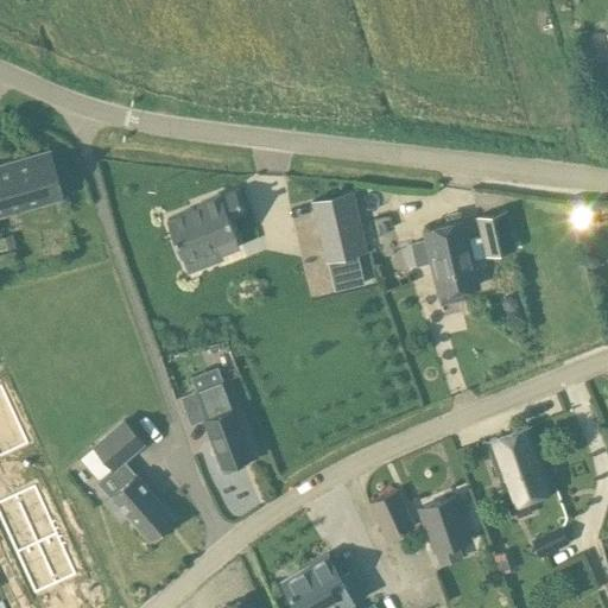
[(0,164),(0,214),(64,196),(51,150),(0,164)]
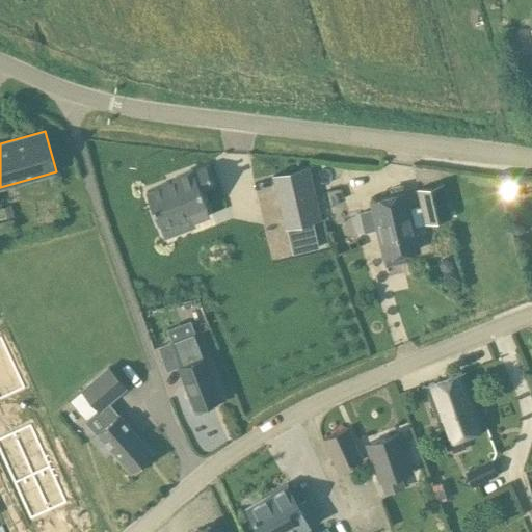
[(173,180),(143,194),(159,224),(188,209),(193,219),(209,211),(204,201),(205,200),(195,183),(207,177),(198,161),(170,177),(173,180)]
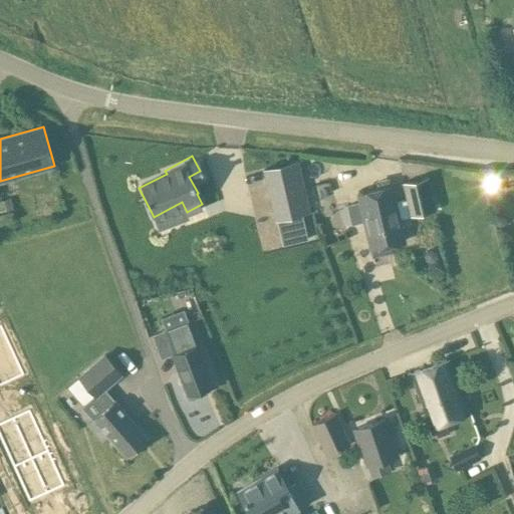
[(287,164),(264,170),(276,219),(299,214),(287,164)]
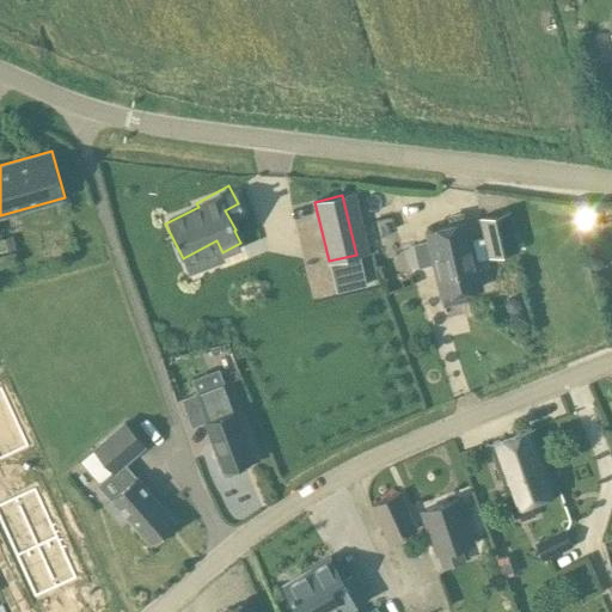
[(479,218),(484,239),(488,258),(520,250),(510,210),(479,218)]
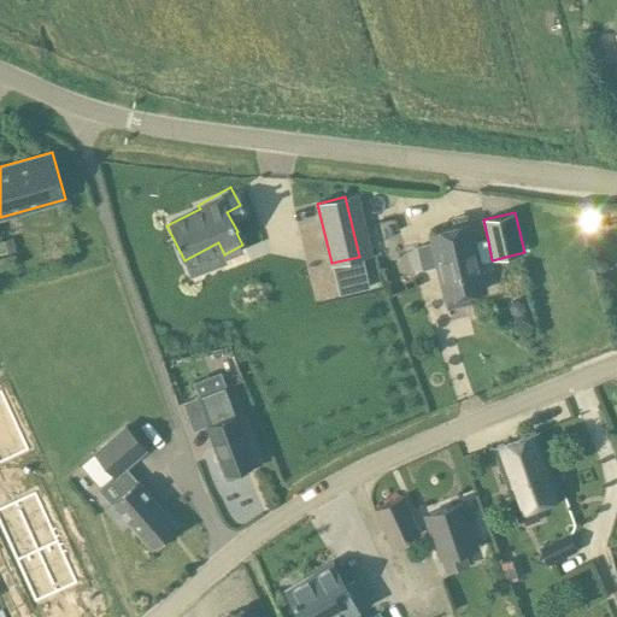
[(430,231),(438,265),(477,256),(475,244),(470,223),(430,231)]
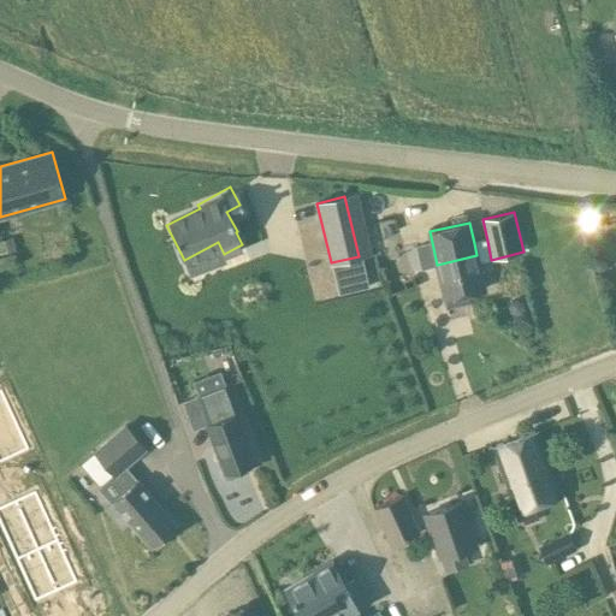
[(474,243),(477,255),(479,262),(491,260),(487,241),(474,243)]
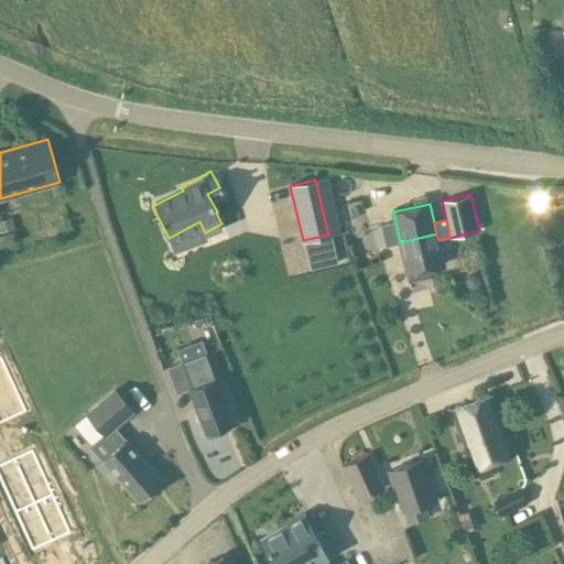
[(0,235),(0,246),(18,241),(14,231),(0,235)]
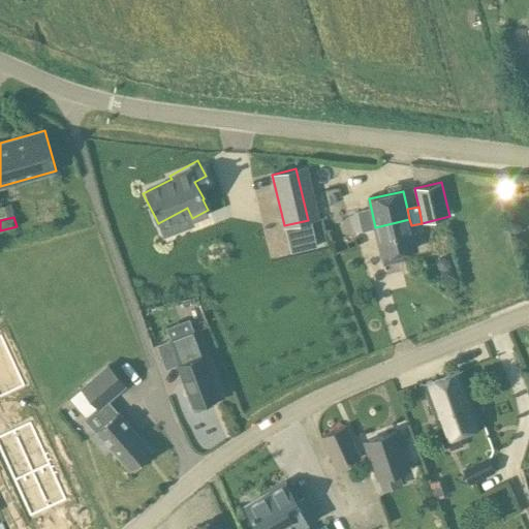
[(409,219),(375,227),(383,262),(399,259),(397,252),(416,248),(411,225),(409,219)]
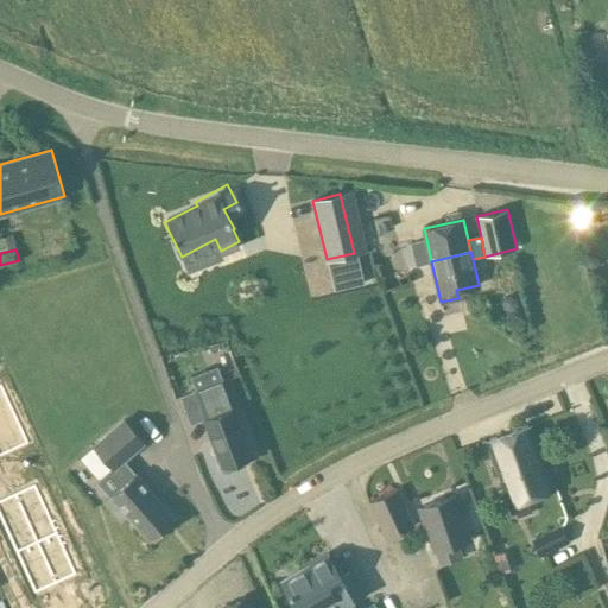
[(501,302),(504,309),(508,311),(515,310),(518,304),(517,298),(511,295),(505,296),(501,302)]
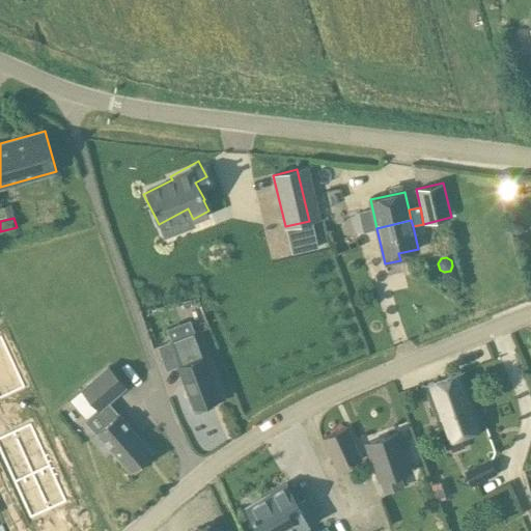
[(196,408),(198,413),(213,408),(212,402),(220,399),(204,358),(206,357),(197,332),(170,341),(179,366),(195,409),(196,408)]
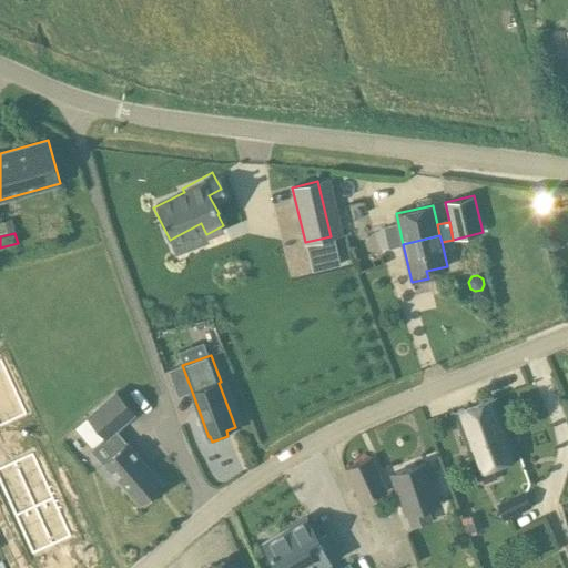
[(0,414),(4,425),(32,412),(7,357),(0,359),(0,414)]
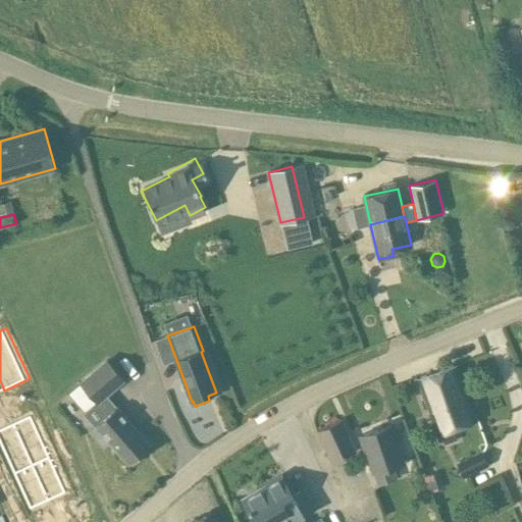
[(92,428),(90,430),(104,447),(110,441),(128,464),(131,462),(134,465),(142,457),(140,454),(151,446),(106,395),(123,379),(107,360),(79,385),(94,404),(81,415),(92,428)]
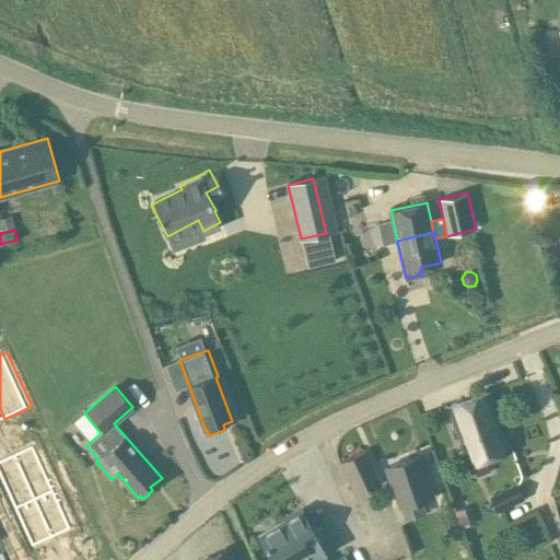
[(447,407),(469,467),(512,452),(490,391),(447,407)]
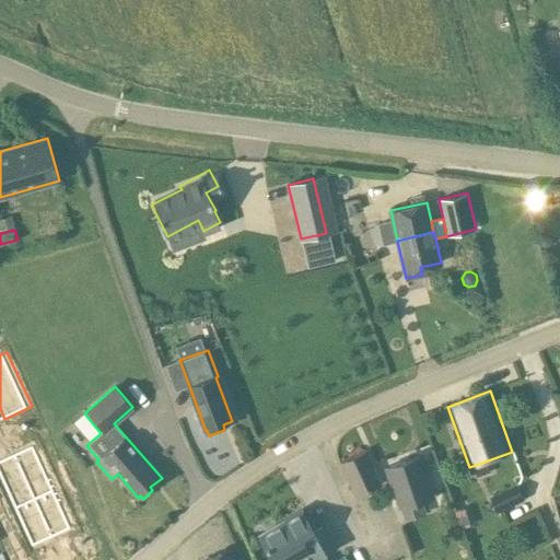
[(32,447),(0,462),(0,477),(14,509),(53,491),(32,447)]
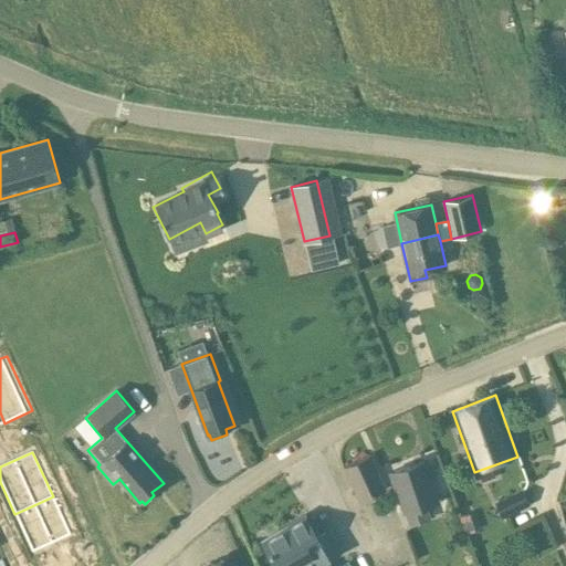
[(385,488),(369,453),(343,464),(348,478),(359,500),(385,488)]
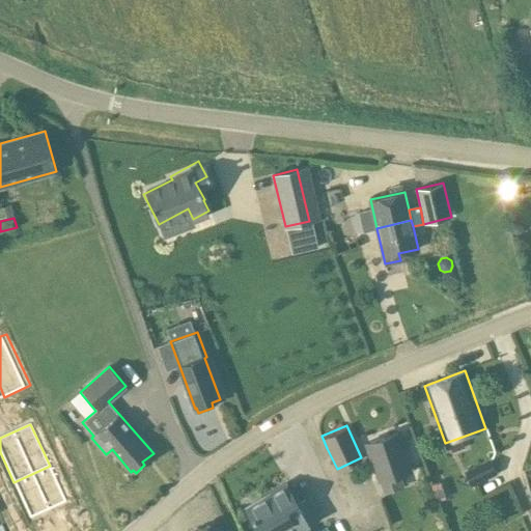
[(366,443),(380,481),(381,480),(385,494),(403,486),(399,474),(411,470),(398,432),(366,443)]
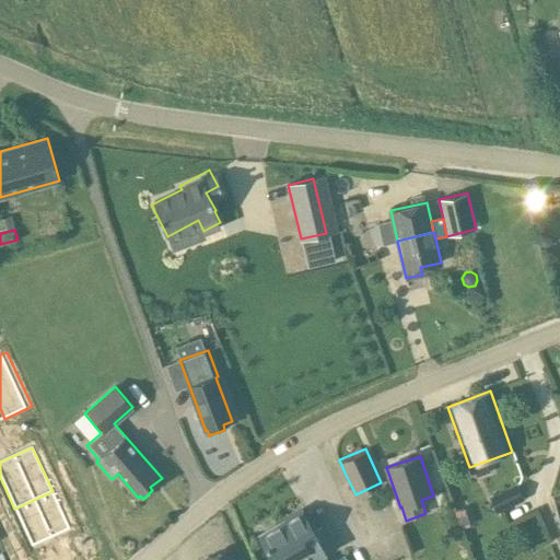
[(559,471),(546,477),(553,498),(559,496),(559,471)]
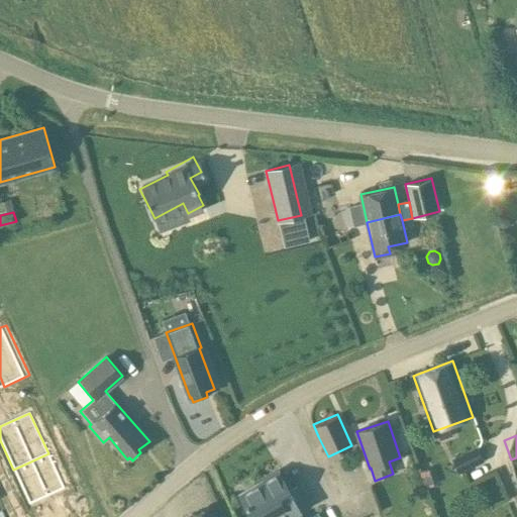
[(451,458),(459,474),(485,460),(477,446),(451,458)]
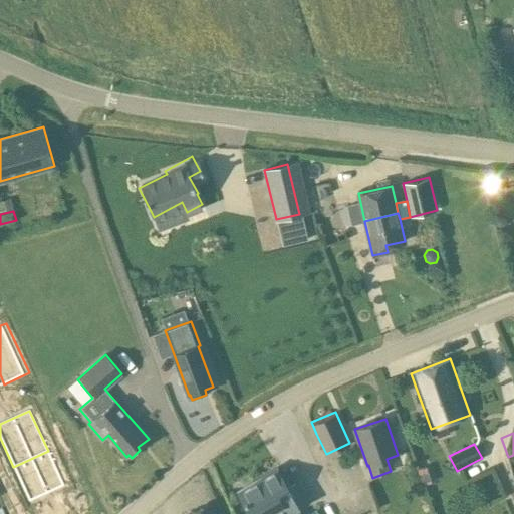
[(13,467),(29,502),(64,486),(48,451),(13,467)]
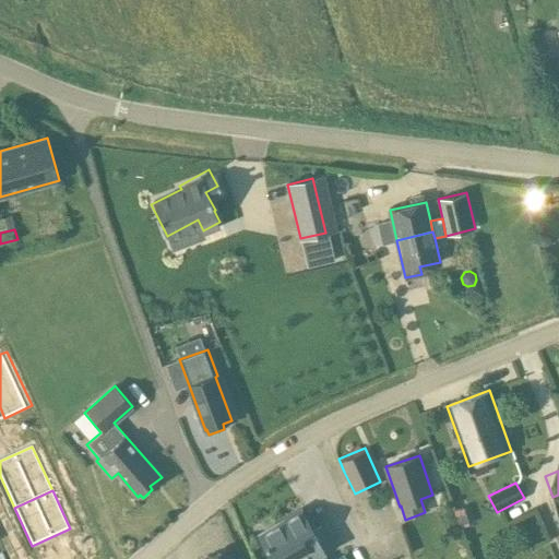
[(260,534),(274,558),(293,558),(312,548),(317,555),(335,544),(323,524),(313,531),(300,510),(260,534)]
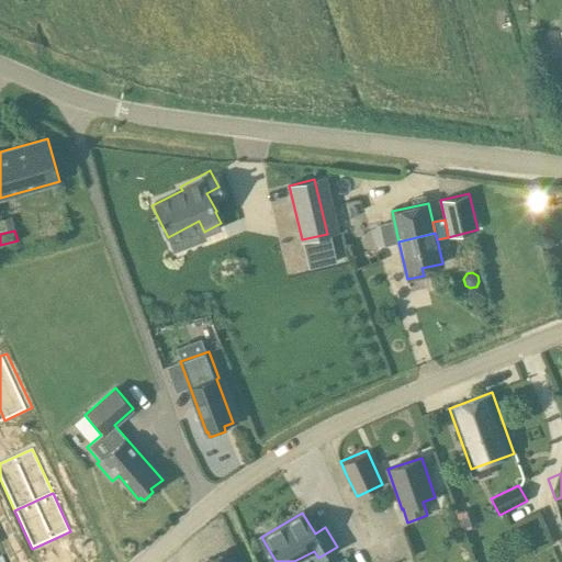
[(470,518),(459,523),(462,530),(472,527),(470,518)]
